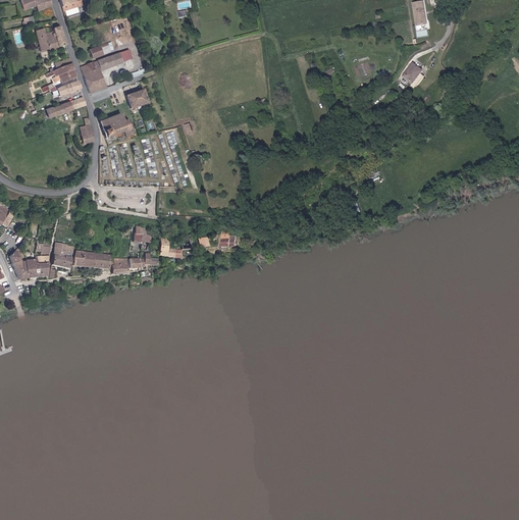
[(35,10),(32,0),(19,4),(21,13),(35,10)]
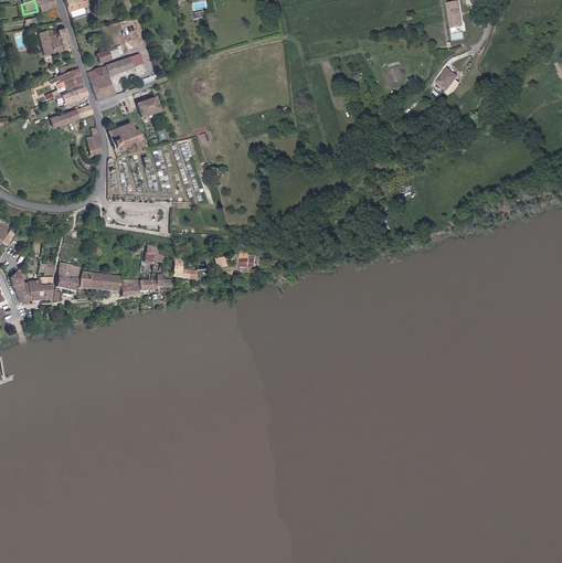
[(49,12),(44,0),(34,0),(38,11),(39,16),(49,12)]
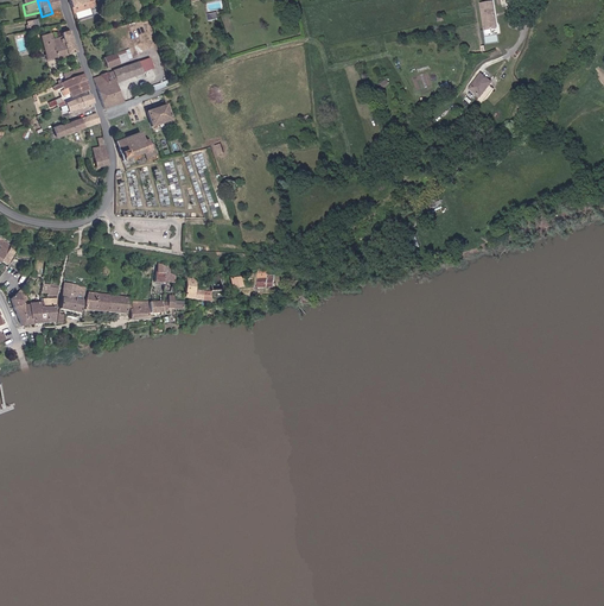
[(53,0),(48,0),(52,13),(58,11),(53,0)]
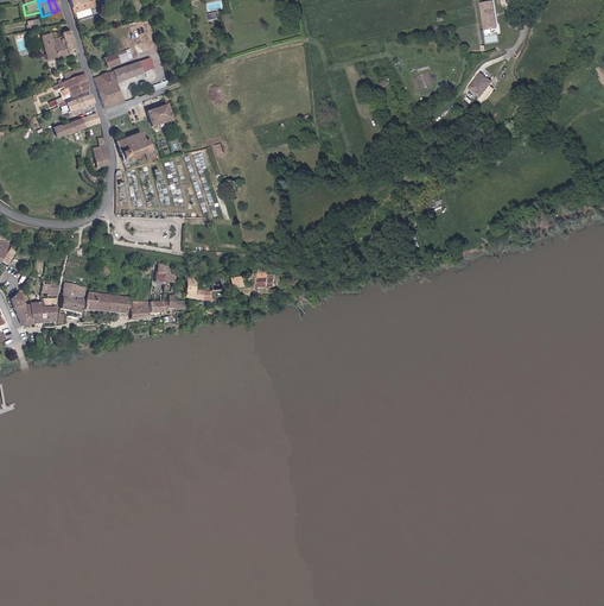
[(82,0),(65,0),(70,17),(74,16),(72,11),(84,8),(82,0)]
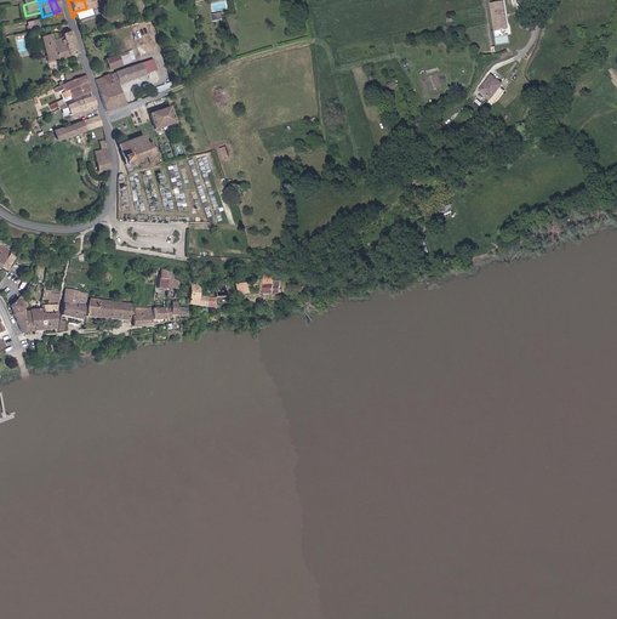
[(74,11),(75,16),(95,11),(91,0),(84,0),(86,9),(74,11)]
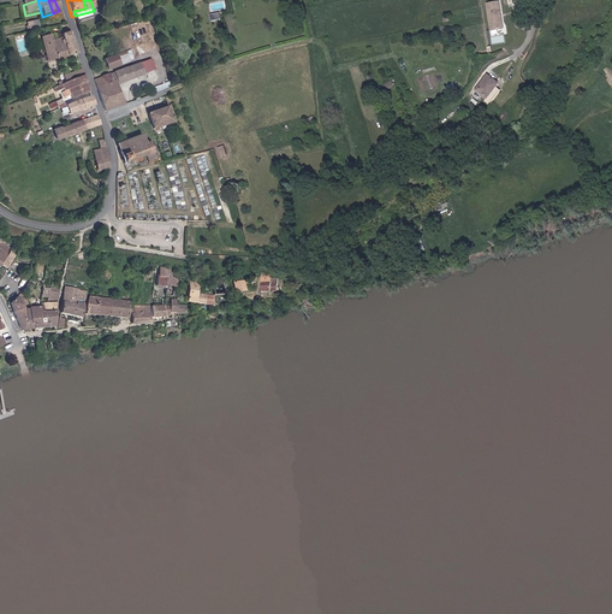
[(190,0),(194,12),(202,10),(201,6),(202,6),(200,0),(190,0)]
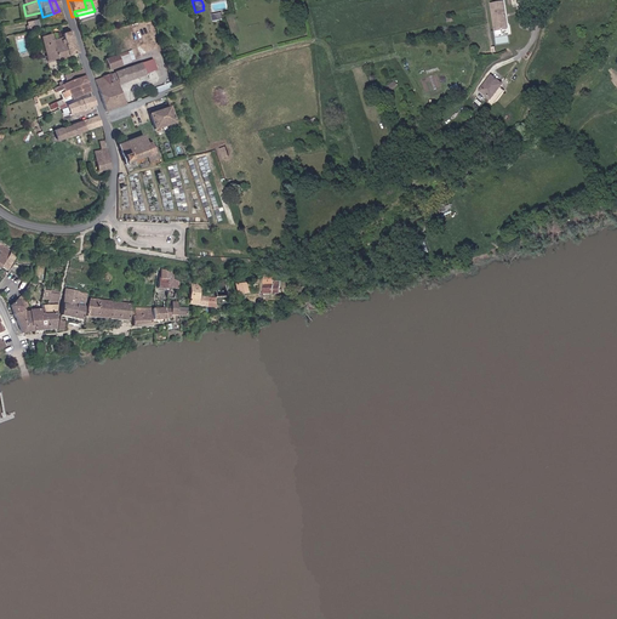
[(506,1),(493,4),(500,30),(508,29),(510,24),(506,1)]
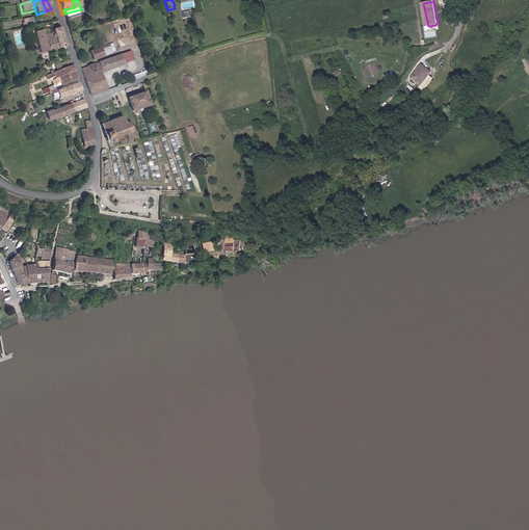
[(175,8),(167,10),(172,25),(179,24),(175,8)]
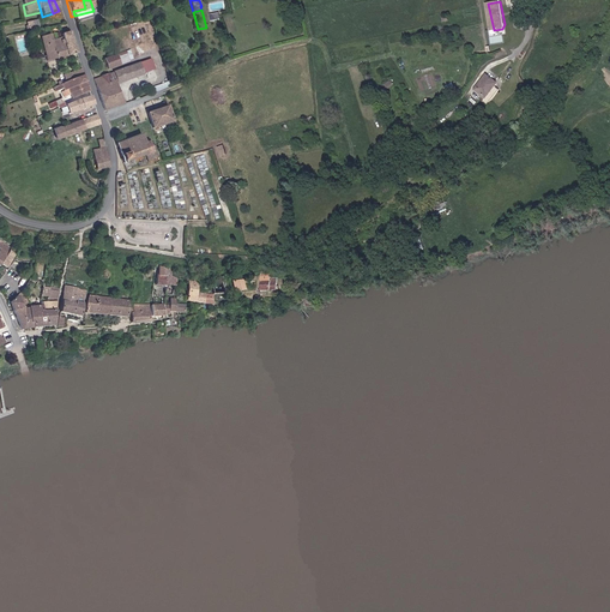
[(48,59),(78,52),(72,30),(65,33),(65,36),(53,40),(52,33),(42,35),(48,59)]
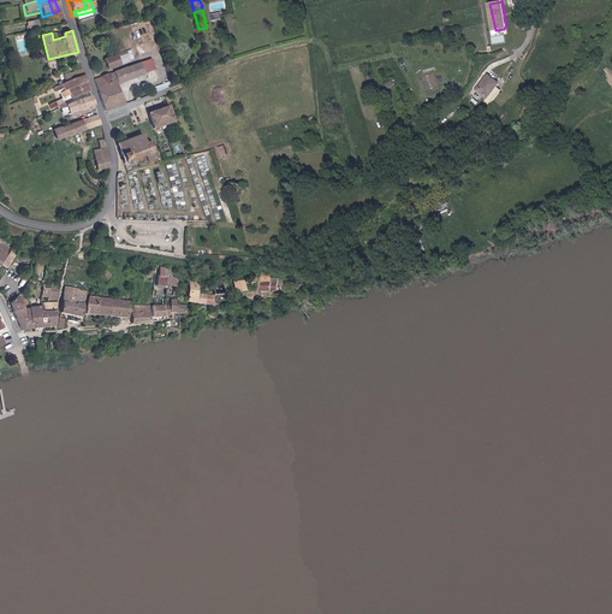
[(119,54),(107,58),(111,69),(123,64),(119,54)]
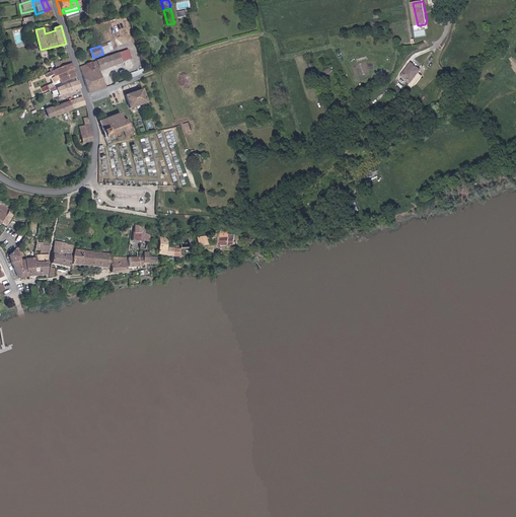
[(112,55),(115,64),(122,61),(119,53),(112,55)]
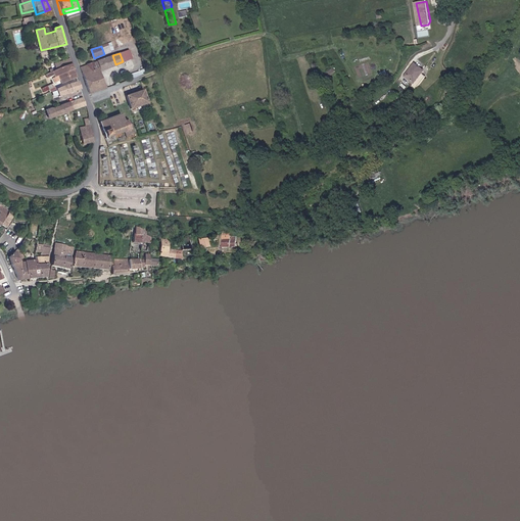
[(112,55),(99,60),(102,69),(115,64),(112,55)]
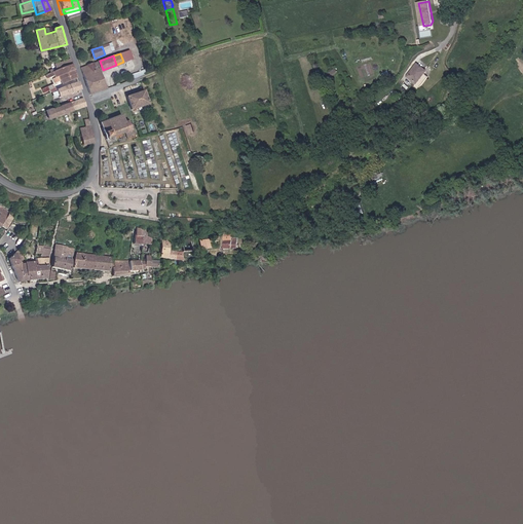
[(58,70),(73,63),(71,58),(55,63),(58,70)]
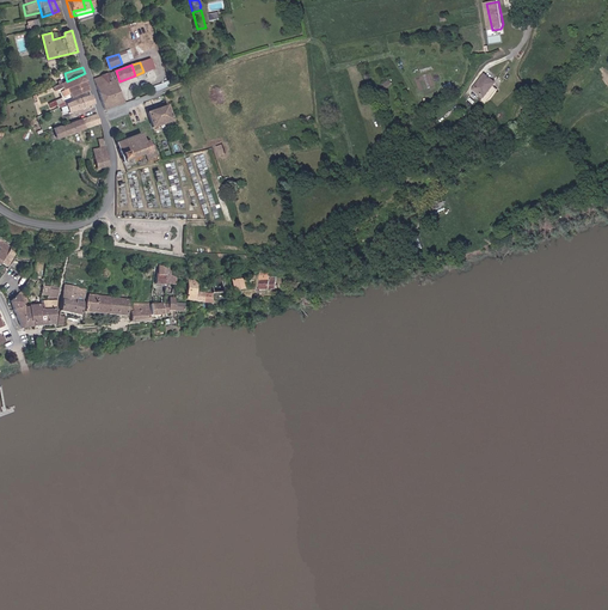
[(118,81),(120,81),(116,71),(96,78),(105,109),(116,105),(111,90),(118,87),(117,83),(118,81)]
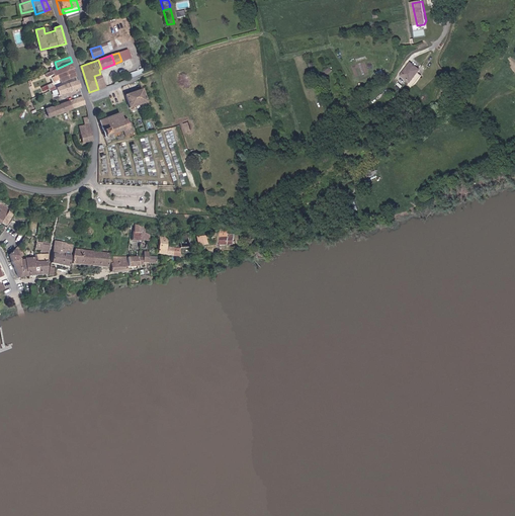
[(57,69),(54,70),(56,74),(56,76),(58,75),(60,78),(61,82),(76,76),(72,62),(57,69)]
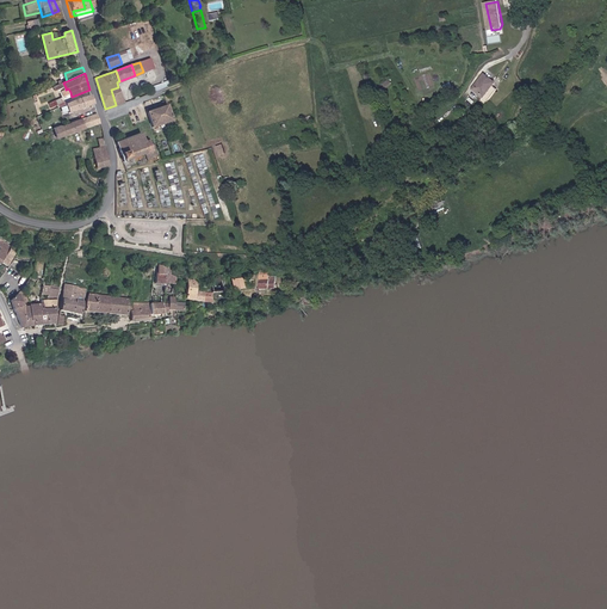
[(499,91),(501,86),(490,79),(479,93),(494,104),(502,93),(499,91)]
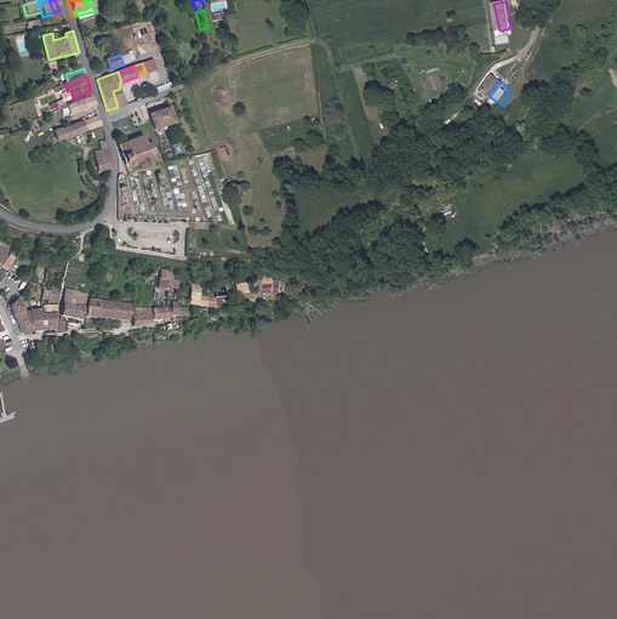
[(118,107),(125,104),(120,89),(113,91),(118,107)]
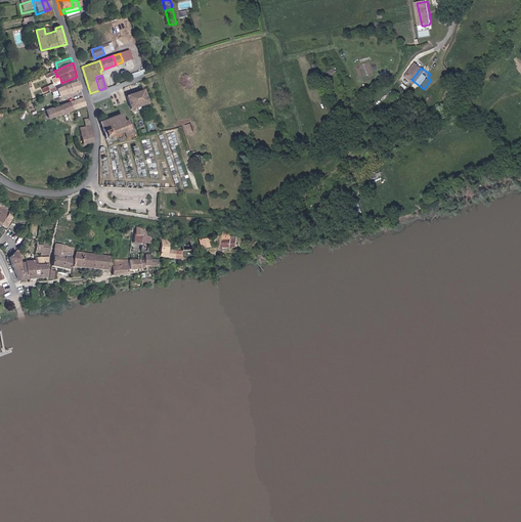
[(81,88),(79,81),(69,84),(56,88),(58,95),(81,88)]
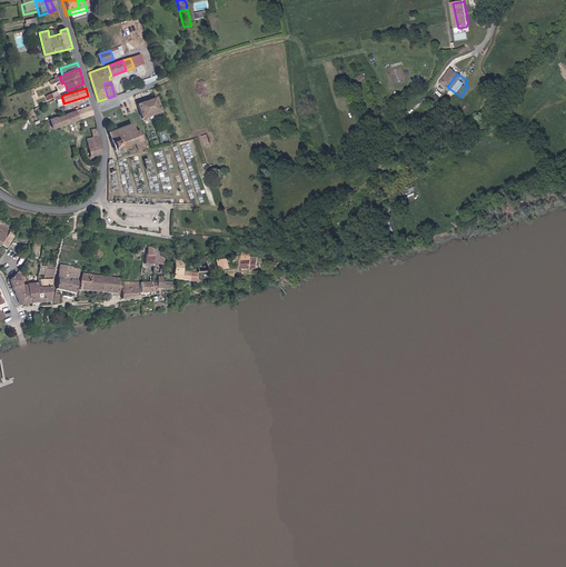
[(162,115),(158,101),(140,108),(145,120),(162,115)]
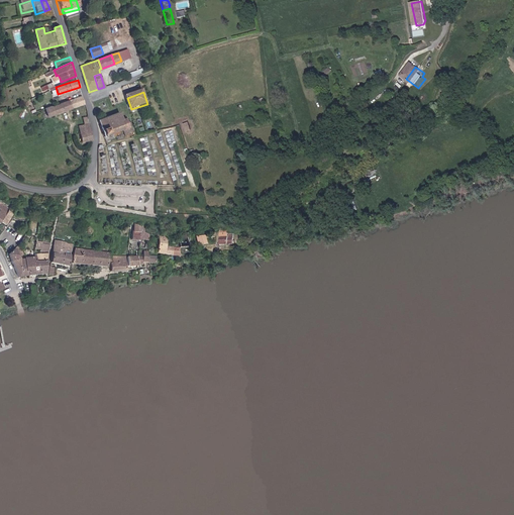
[(85,99),(71,103),(74,111),(87,107),(85,99)]
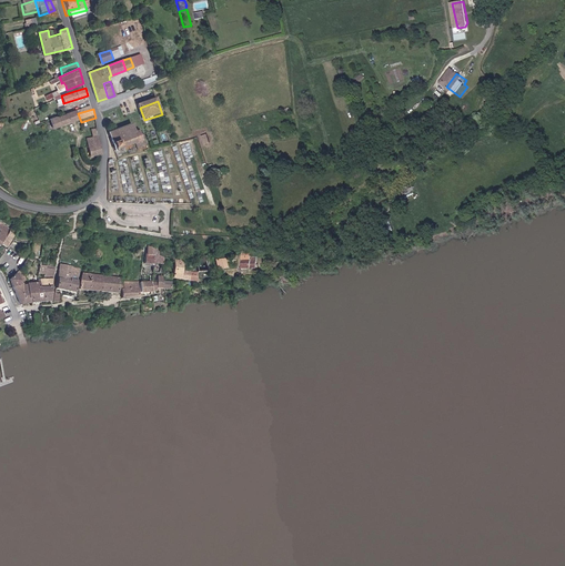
[(81,122),(78,113),(59,120),(62,129),(81,122)]
